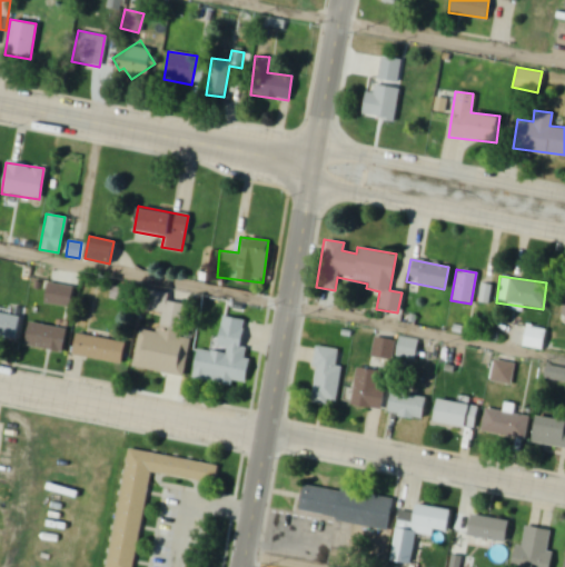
[(69,306),(71,285),(45,282),(42,304),(69,306)]
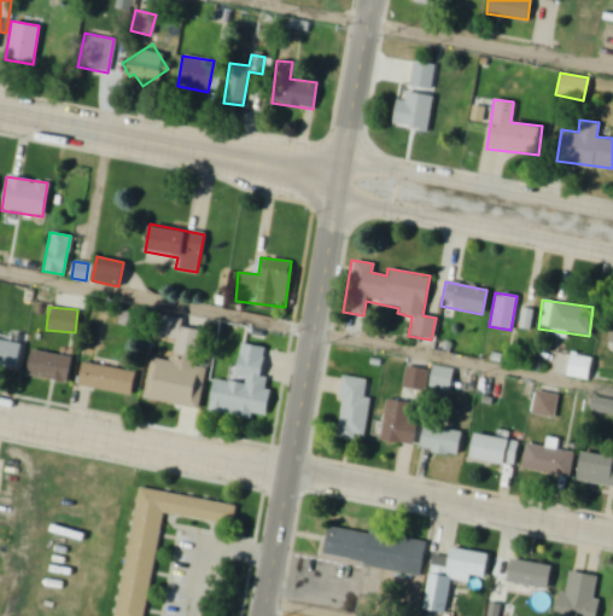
[(117,324),(134,326),(135,313),(118,312),(117,324)]
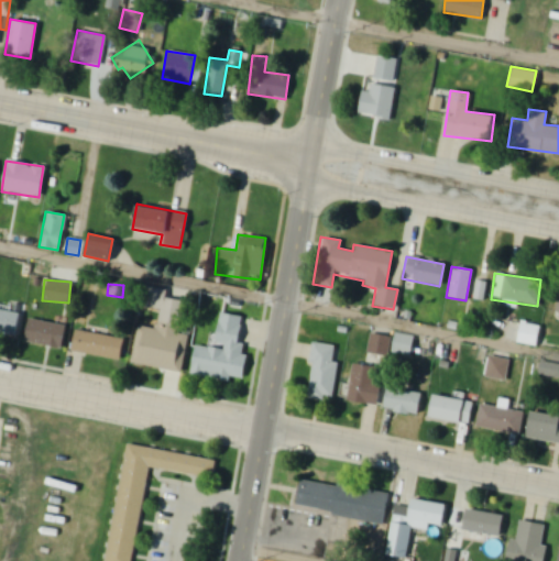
[(155,325),(175,329),(181,298),(166,296),(166,289),(145,285),(141,307),(157,310),(155,325)]
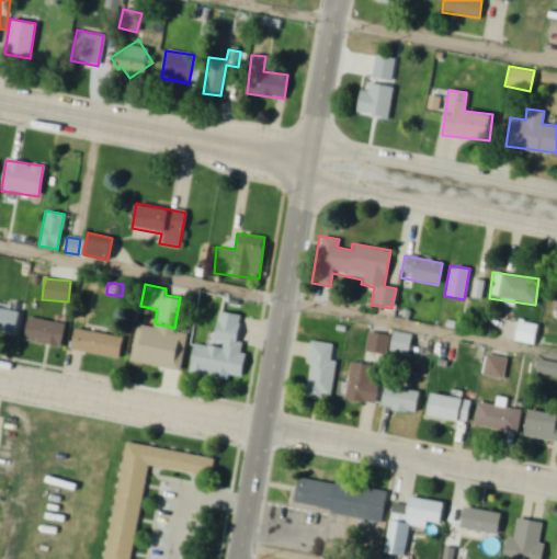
[(0,333),(13,337),(19,312),(0,308),(0,333)]
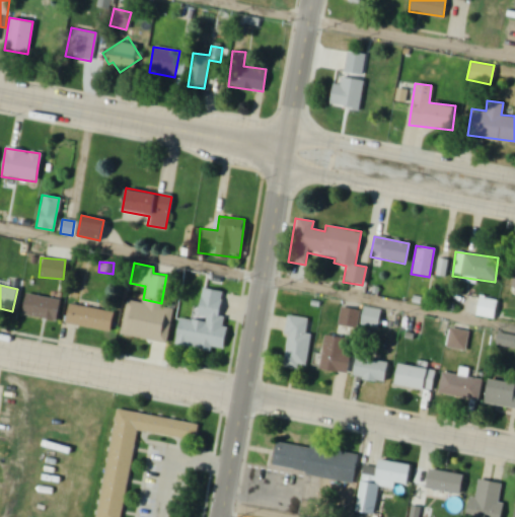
[(222,291),(201,288),(198,319),(178,317),(174,346),(223,351),(226,326),(218,325),(222,291)]
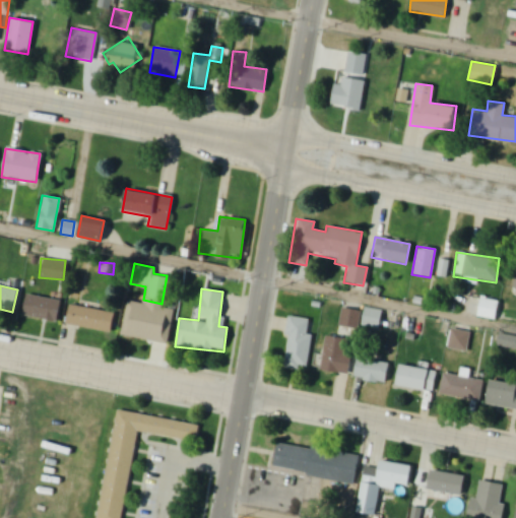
[(23,293),(19,314),(54,320),(58,300),(23,293)]
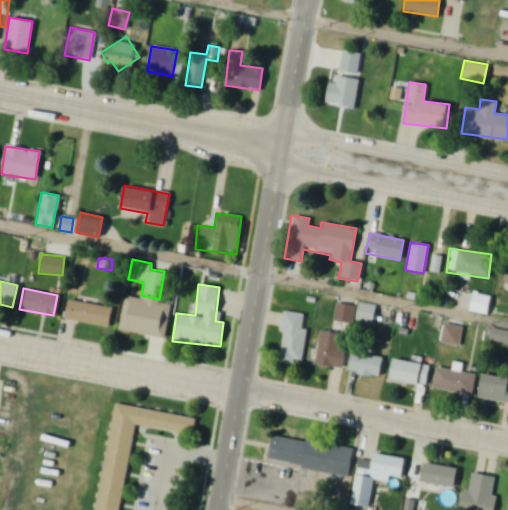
[(487,314),(489,294),(471,292),(468,312),(487,314)]
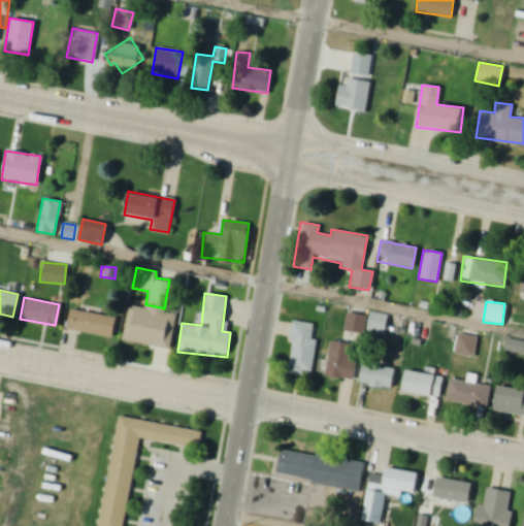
[(68,307),(65,326),(106,335),(110,316),(68,307)]
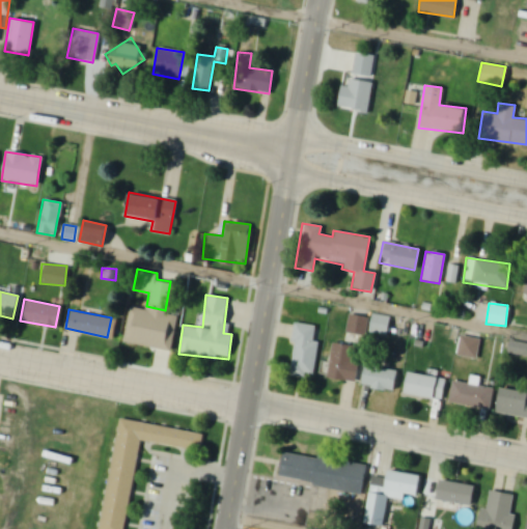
[(348,313),(344,331),(362,334),(365,316),(348,313)]
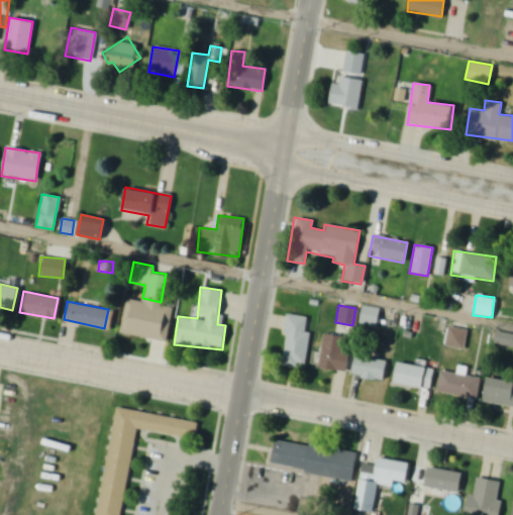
[(361,305),(357,322),(374,325),(377,308),(361,305)]
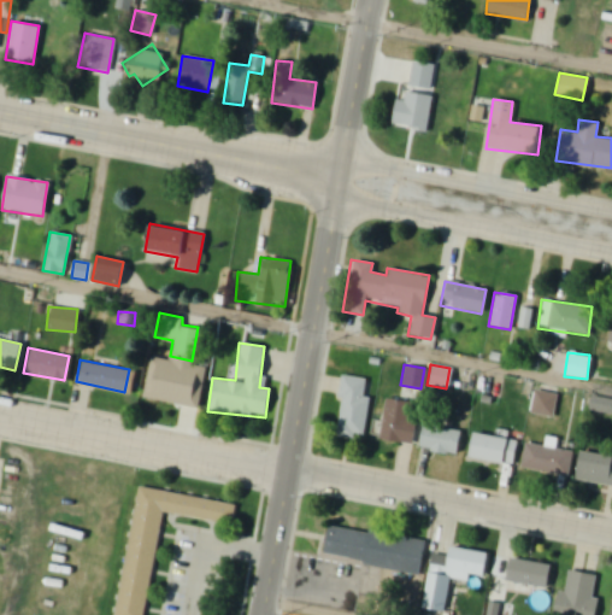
[(369,379),(342,375),(334,435),(360,439),(369,379)]
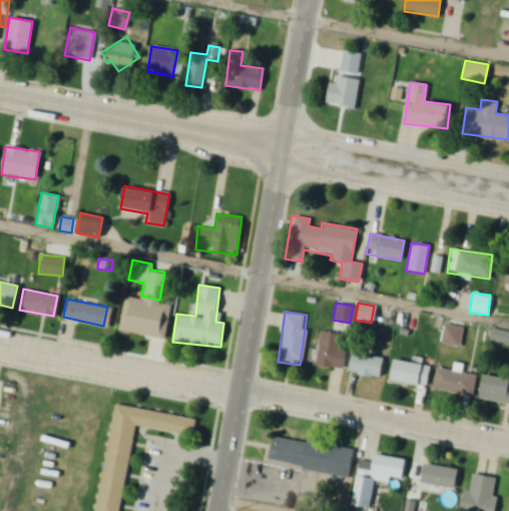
[(488,341),(508,343),(508,332),(490,329),(488,341)]
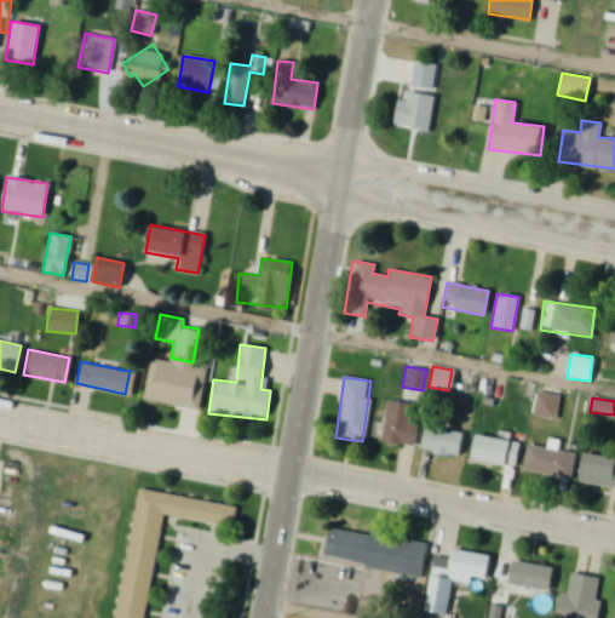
[(386,399),(379,441),(413,447),(417,423),(409,422),(413,404),(386,399)]
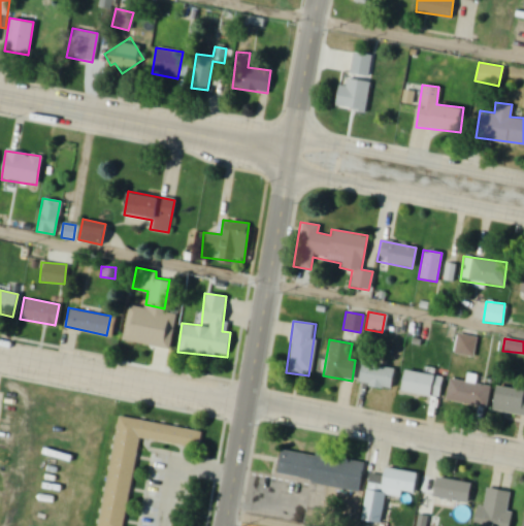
[(357,383),(390,390),(394,368),(361,362),(357,383)]
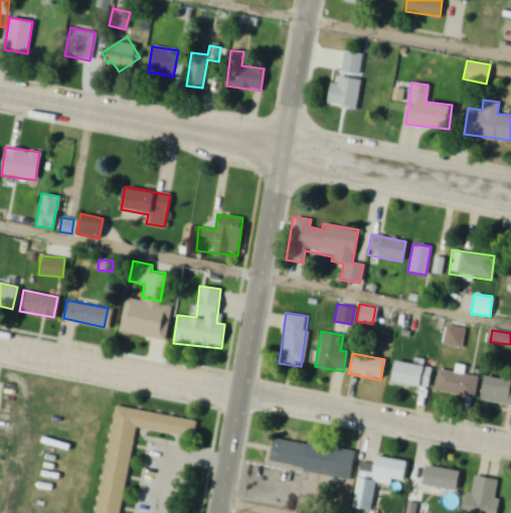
[(393,360),(389,380),(424,387),(429,367),(393,360)]
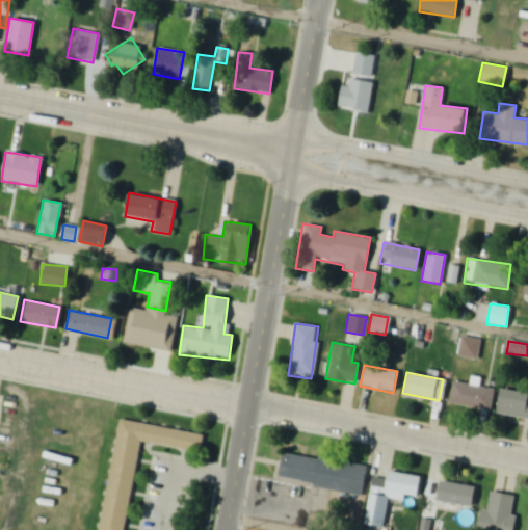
[(448,403),(489,412),(493,389),(452,381),(448,403)]
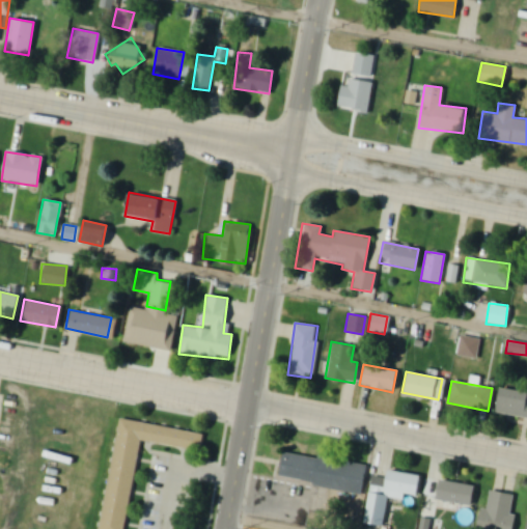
[(526,418),(526,393),(499,388),(495,412),(526,418)]
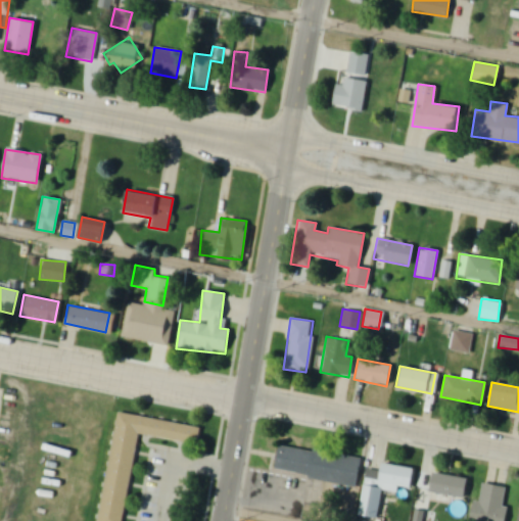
[(116,411),(94,520),(119,520),(137,433),(194,444),(198,427),(116,411)]
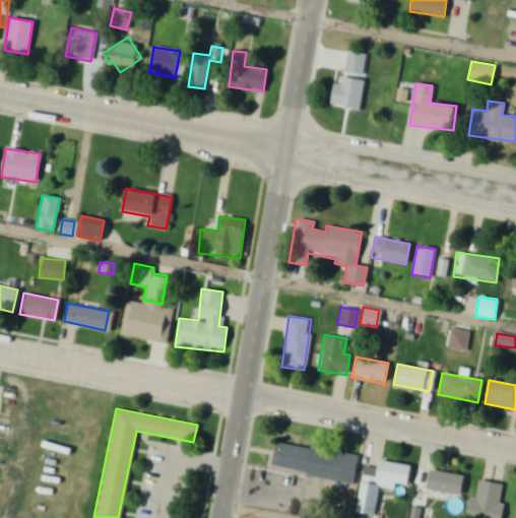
[(276,443),(272,469),(353,481),(358,455),(276,443)]
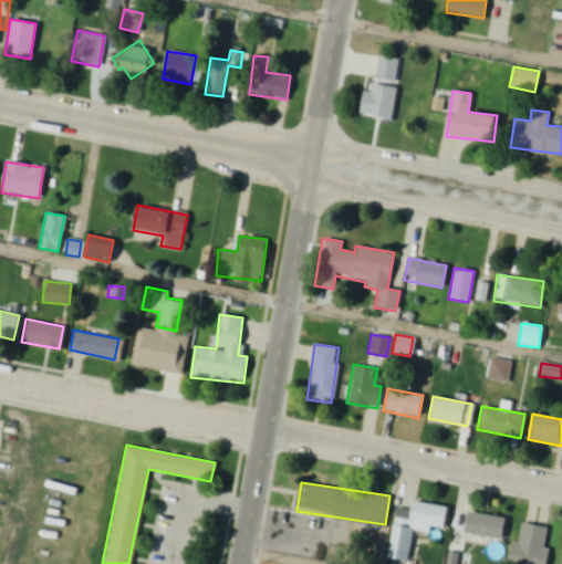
[(393,528),(410,530),(412,523),(444,528),(447,507),(413,501),(412,509),(396,507),(393,528)]
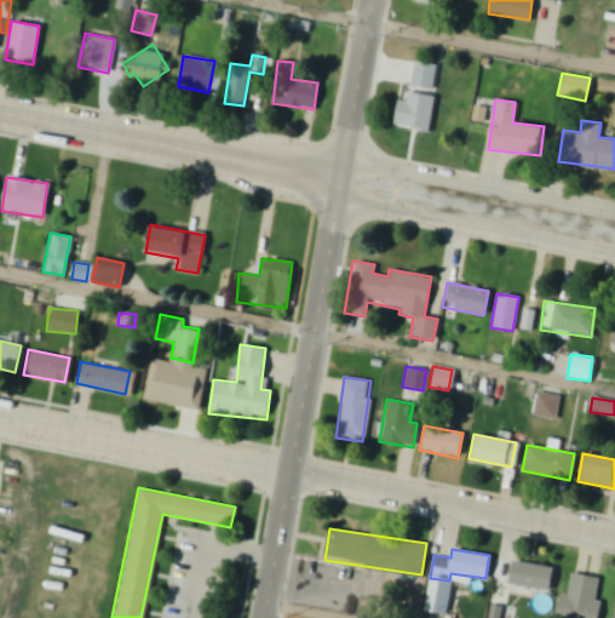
[(510,559),(506,579),(545,587),(550,567),(510,559)]
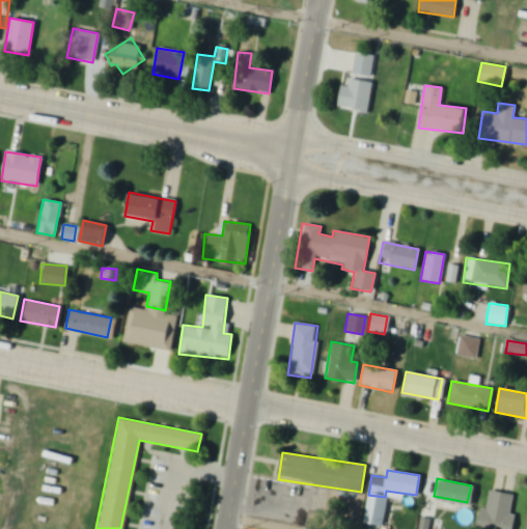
[(510,528),(514,513),(508,512),(511,493),(488,489),(484,508),(479,507),(475,528),(510,528)]
